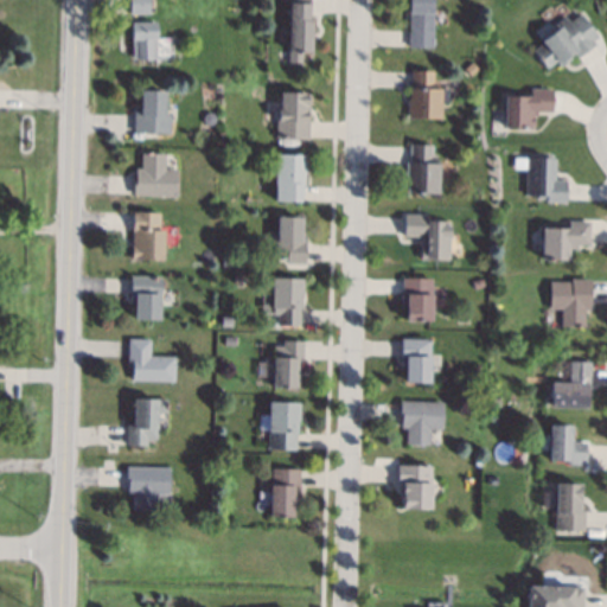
[(148,0),(149,13),(129,14),(129,8),(129,0),(148,0)]
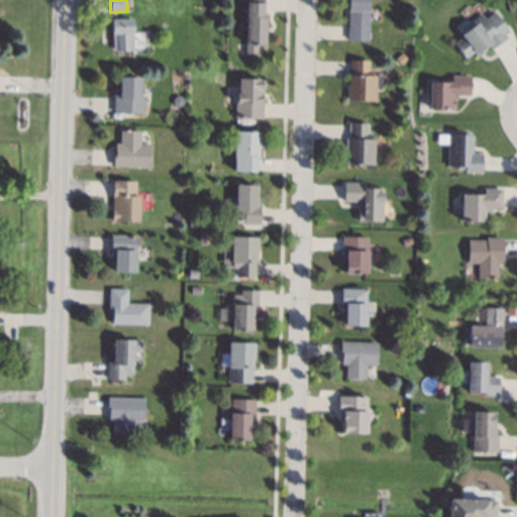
[(263,0),(263,12),(263,17),(267,17),(266,44),(257,44),(257,54),(245,54),(247,0),(263,0)]
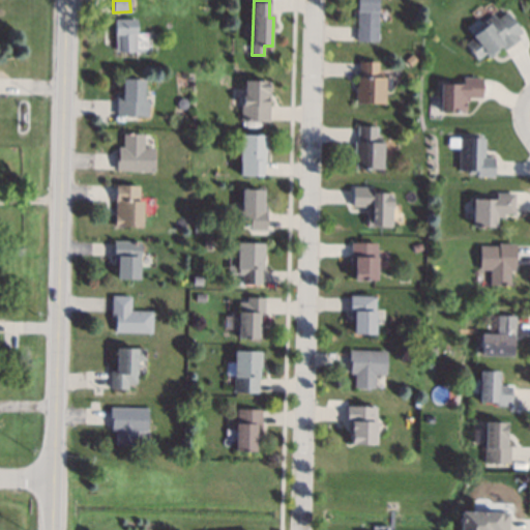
[(378,0),(378,10),(379,10),(378,42),(357,41),(357,40),(357,27),(358,10),(357,10),(357,0),(378,0)]
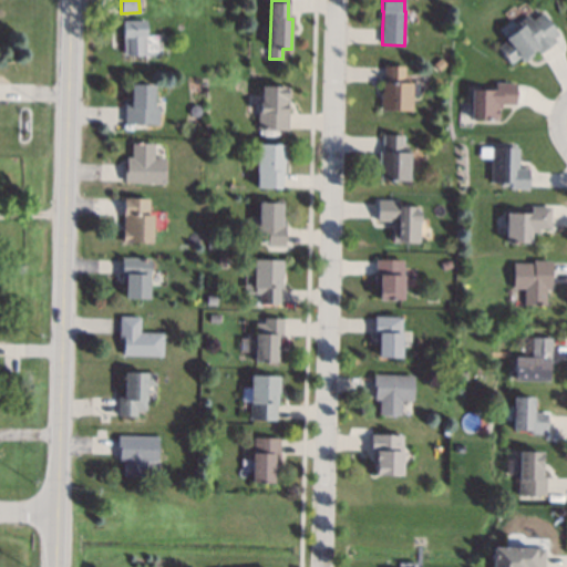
[(558,33),(554,38),(556,41),(540,52),(539,53),(536,49),(532,52),(534,55),(524,62),(521,58),(511,64),(498,47),(506,41),(502,35),(529,16),(533,21),(543,13),(558,33)]
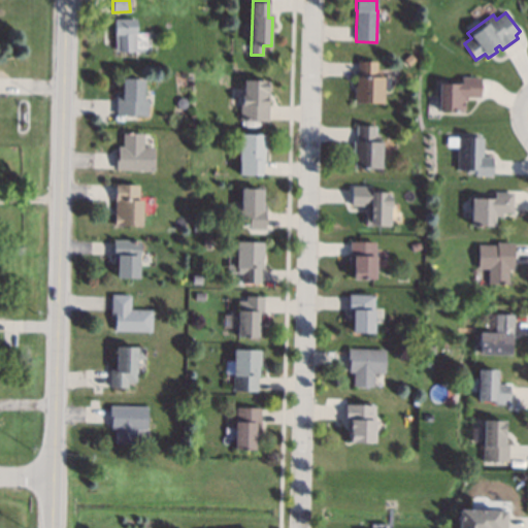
[(136,34),(135,34),(135,51),(132,51),(132,52),(119,53),(119,51),(114,51),(114,35),(113,35),(113,20),(135,19),(136,34)]
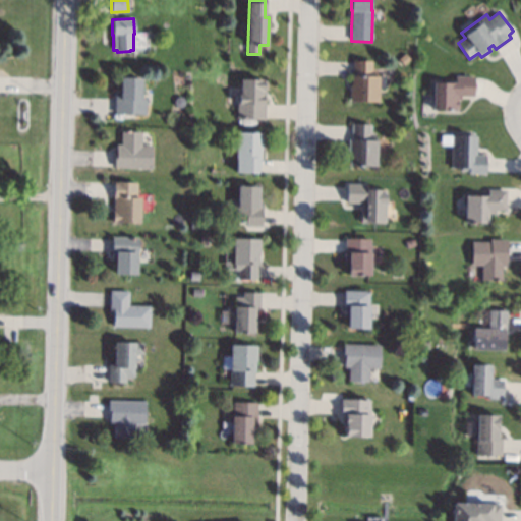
[(410,59),(404,65),(399,59),(405,54),(410,59)]
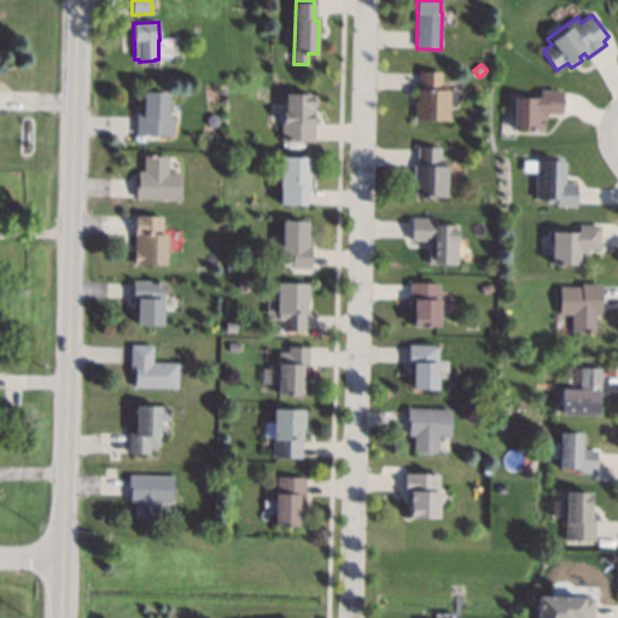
[(442,85),(445,85),(445,91),(449,91),(448,121),(418,121),(419,89),(419,74),(419,71),(442,73),(442,85)]
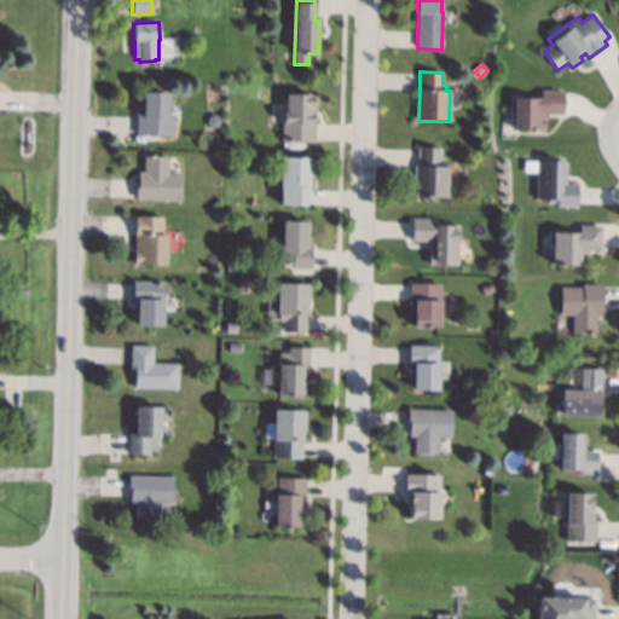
[(565,93),(565,113),(565,116),(544,116),(544,131),(515,129),(515,97),(543,98),(543,90),(565,90),(565,93)]
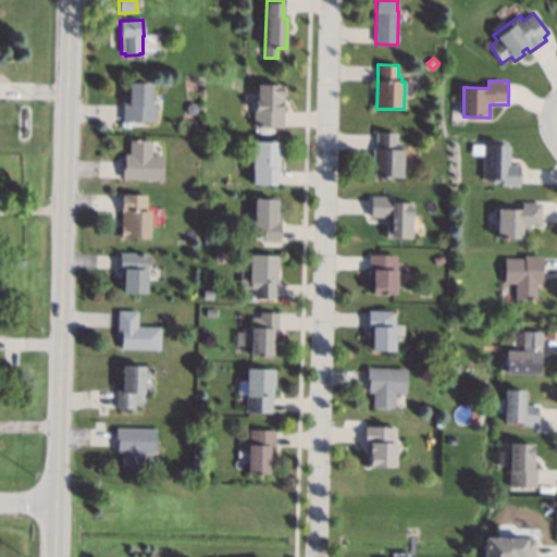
[(152,83),(150,106),(157,106),(156,123),(123,121),(124,104),(124,96),(127,96),(128,82),(152,83)]
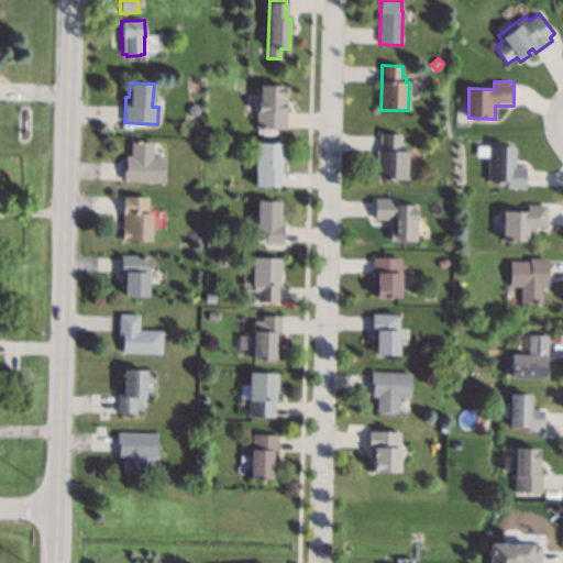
[(287,113),(286,127),(286,130),(256,129),(256,102),(257,102),(257,101),(260,101),(260,86),(287,86),(287,113)]
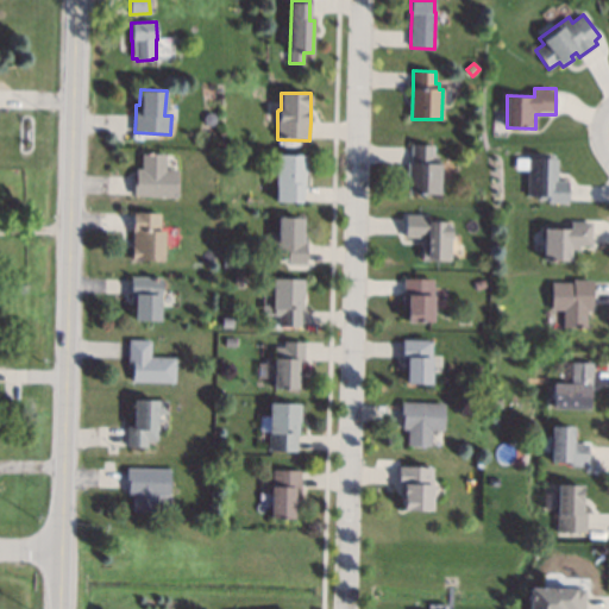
[(433,158),(438,158),(438,164),(440,164),(439,194),(410,194),(410,163),(412,163),(412,148),(412,145),(434,145),(433,158)]
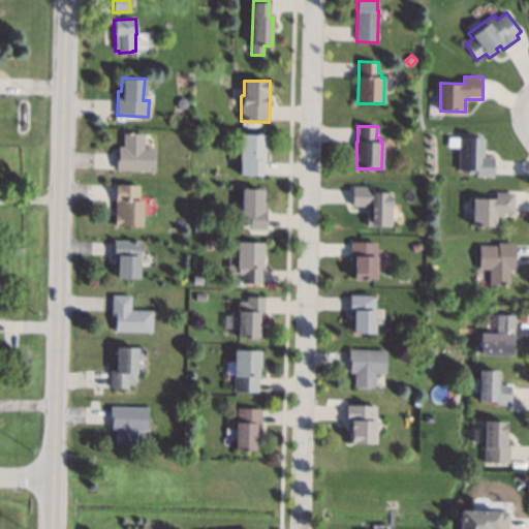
[(144,134),(144,148),(154,148),(153,173),(116,172),(116,169),(116,158),(118,158),(118,154),(118,148),(123,148),(123,133),(144,134)]
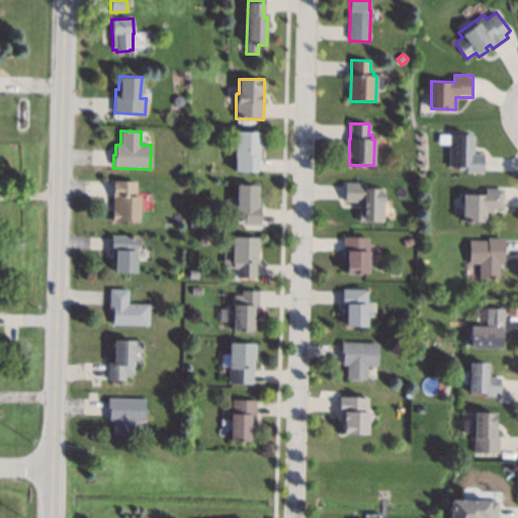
[(261,158),(258,158),(258,159),(258,171),(240,171),(240,163),(235,163),(235,132),(261,132),(261,158)]
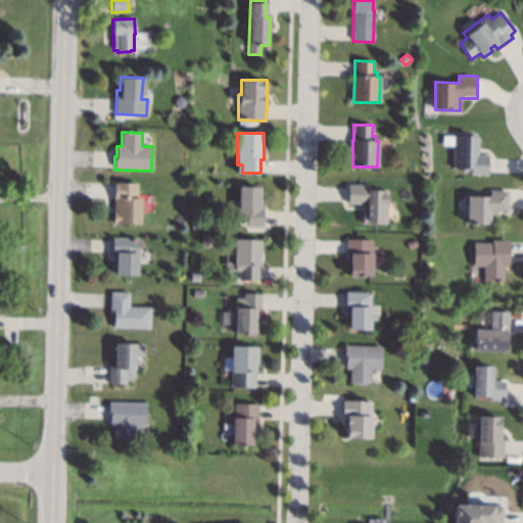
[(479,138),(478,155),(488,155),(488,158),(488,172),(488,175),(471,174),(471,169),(454,169),(455,146),(443,146),(443,136),(479,138)]
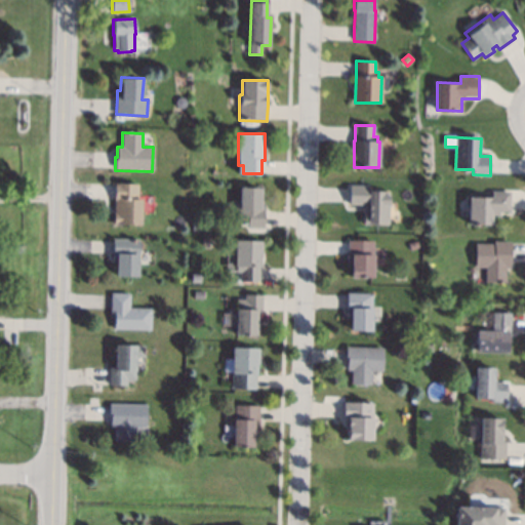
[(137,185),(137,199),(140,199),(139,227),(114,226),(115,199),(115,186),(115,184),(137,185)]
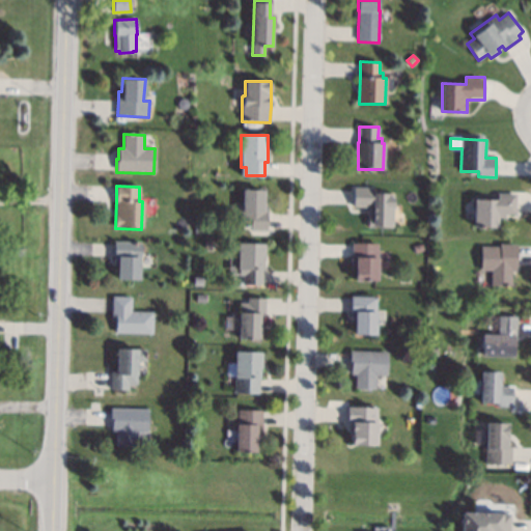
[(373,188),(373,192),(393,193),(391,228),(367,227),(368,206),(353,205),(353,204),(354,191),(354,188),(373,188)]
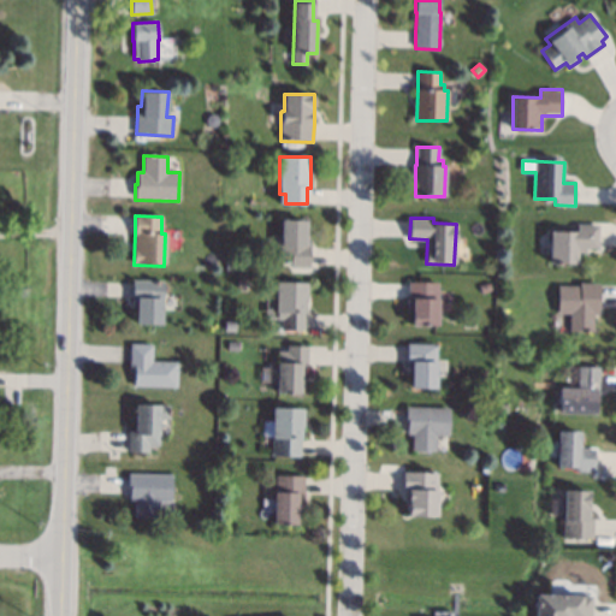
[(306,236),(309,236),(309,244),(311,244),(311,247),(309,267),(291,267),(290,267),(290,264),(279,264),(279,238),(280,238),(280,219),(306,220),(306,236)]
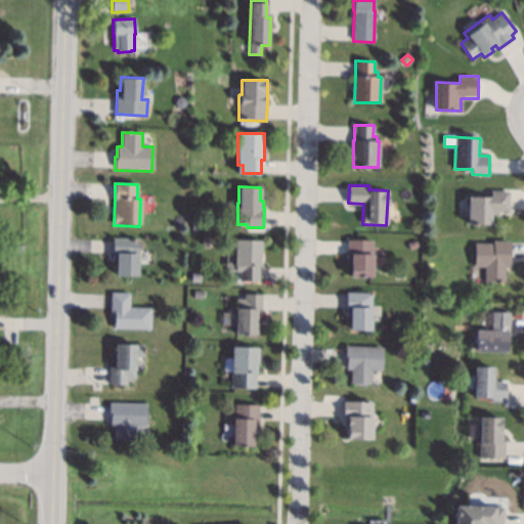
[(506,190),(509,191),(509,209),(509,211),(498,211),(498,215),(491,215),(491,225),(467,224),(468,197),(491,198),(491,190),(506,190)]
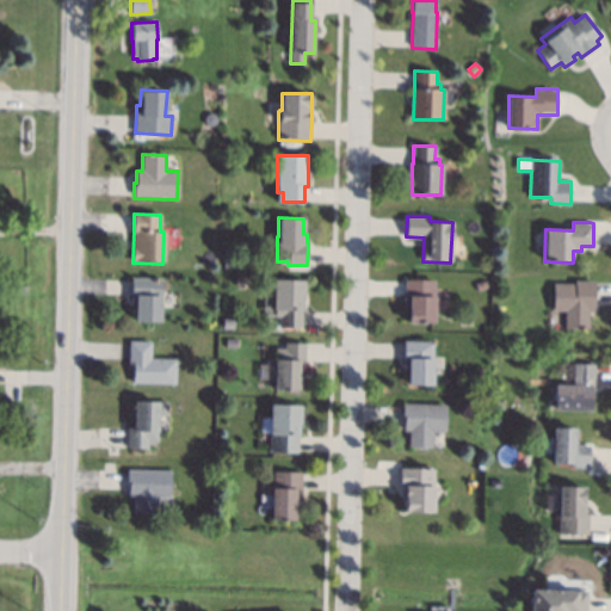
[(161,281),(160,297),(159,296),(158,321),(136,320),(137,304),(131,304),(131,295),(133,281),(133,279),(161,281)]
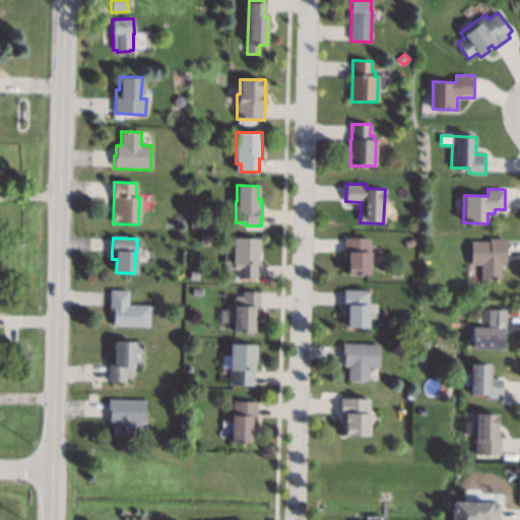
[(353,238),(369,239),(369,252),(371,252),(370,275),(366,275),(346,275),(347,253),(343,253),(343,252),(344,240),(344,238),(353,238)]
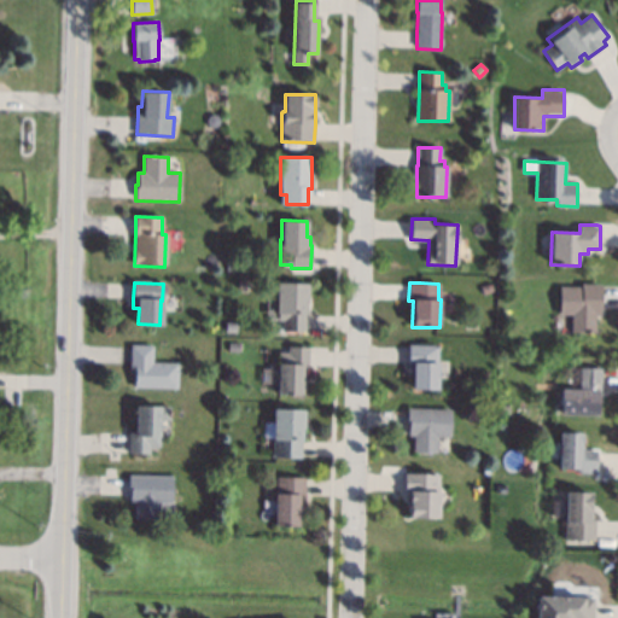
[(308,302),(304,302),(304,313),(303,313),(303,315),(303,331),(299,331),(284,330),(284,319),(278,319),(279,284),(308,284),(308,302)]
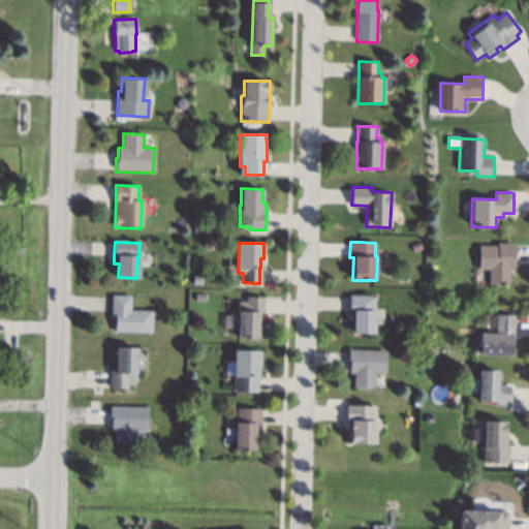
[(515,245),(515,263),(515,265),(512,265),(512,270),(509,270),(509,285),(489,286),(489,269),(478,269),(478,246),(497,246),(497,244),(515,244),(515,245)]
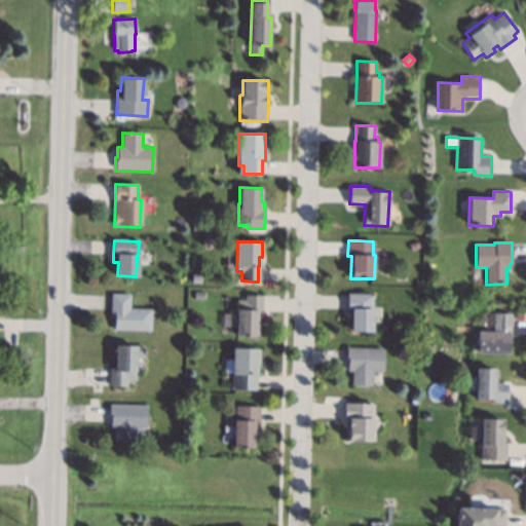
[(201,274),(201,283),(192,283),(192,274),(201,274)]
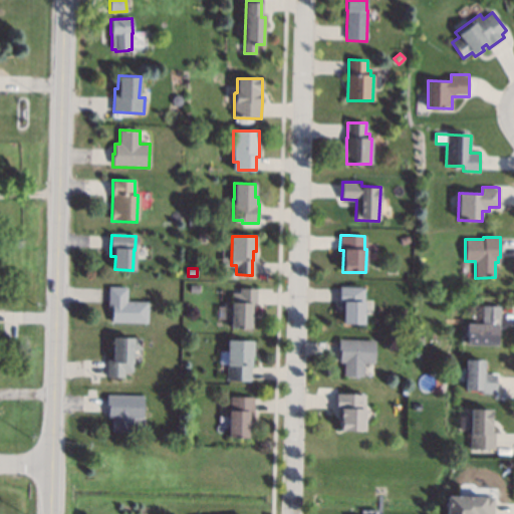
[(200,285),(200,293),(190,292),(191,285),(200,285)]
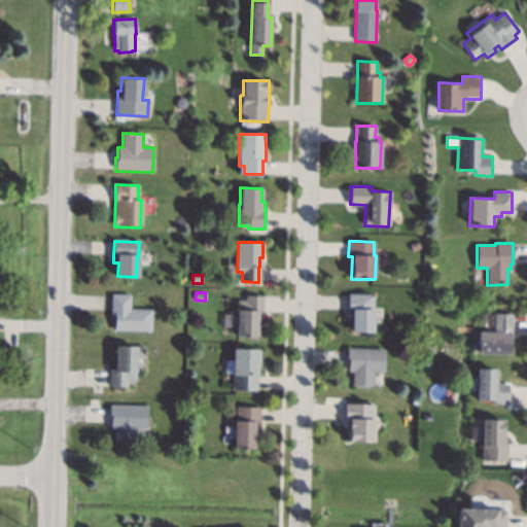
[(373,332),(351,331),(351,319),(348,319),(348,312),(348,309),(348,295),(348,293),(374,294),(373,332)]
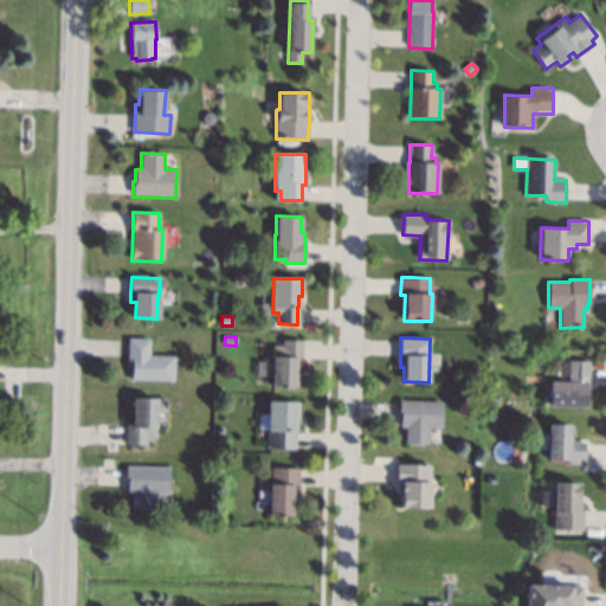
[(150,339),(149,355),(175,356),(174,382),(131,380),(131,367),(127,367),(127,356),(128,340),(128,339),(150,339)]
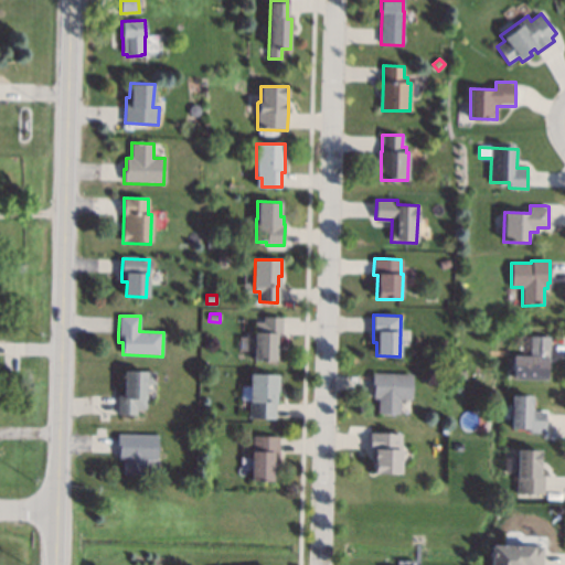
[(281,334),(277,334),(276,361),(254,360),(254,322),(264,323),(264,317),(283,318),(281,334)]
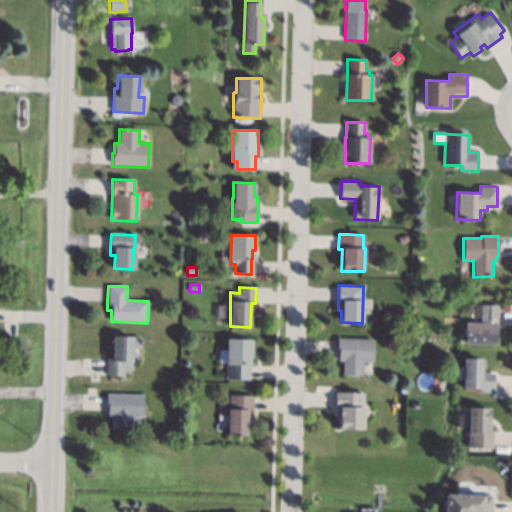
[(497,324),(497,328),(496,328),(496,344),(464,343),(465,323),(480,323),(480,305),(497,305),(497,324)]
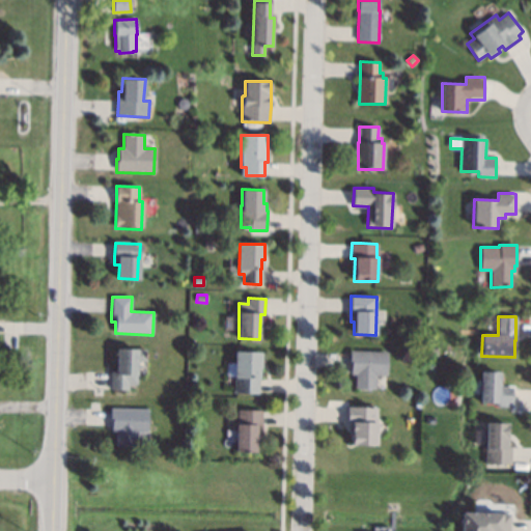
[(137,385),(129,385),(129,390),(110,389),(111,372),(116,372),(116,350),(137,351),(137,385)]
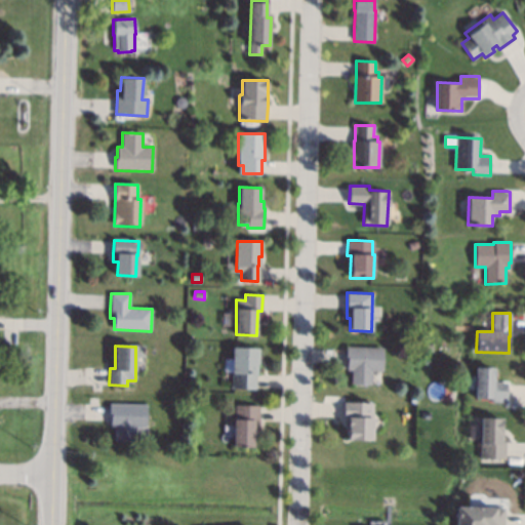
[(381,371),(371,371),(371,385),(370,385),(352,385),(352,370),(346,370),(346,365),(345,365),(345,364),(346,348),(346,347),(380,348),(382,348),(381,371)]
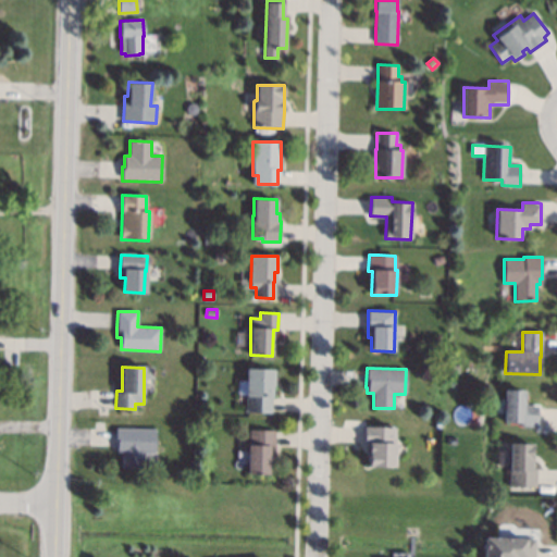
[(271,396),(270,396),(270,397),(270,411),(247,411),(247,409),(248,370),(272,370),(271,396)]
